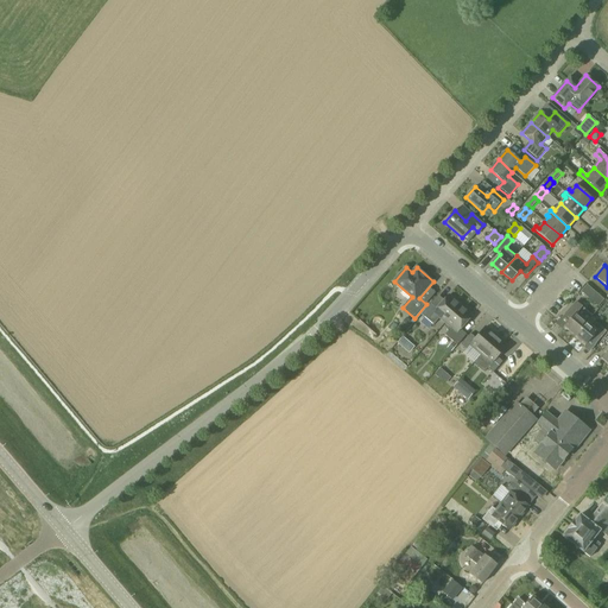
[(582,292),(599,306),(605,299),(588,285),(582,292)]
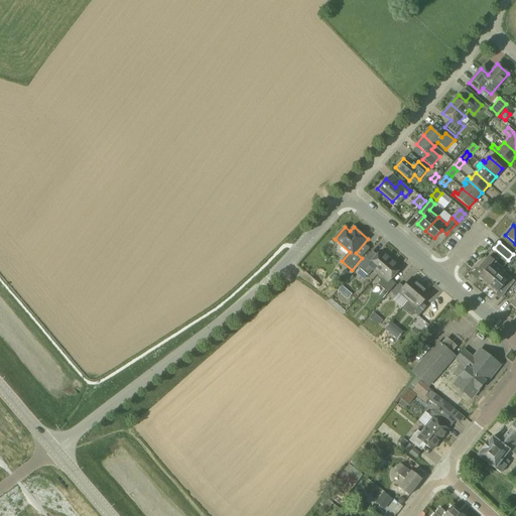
[(378,274),(391,259),(381,250),(371,262),(366,258),(358,267),(368,275),(373,270),(378,274)]
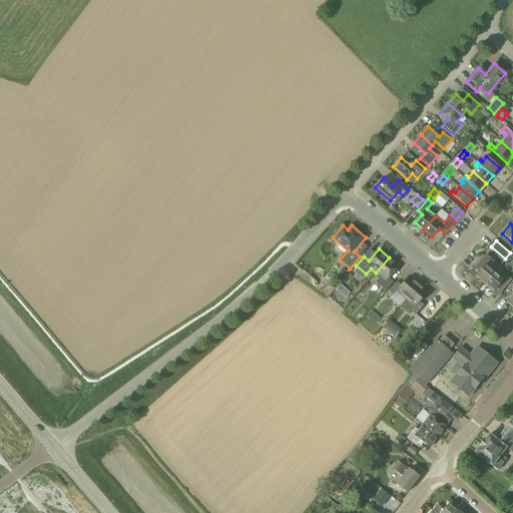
[(486,284),(495,273),(500,267),(486,254),(476,266),(482,271),(477,276),(486,284)]
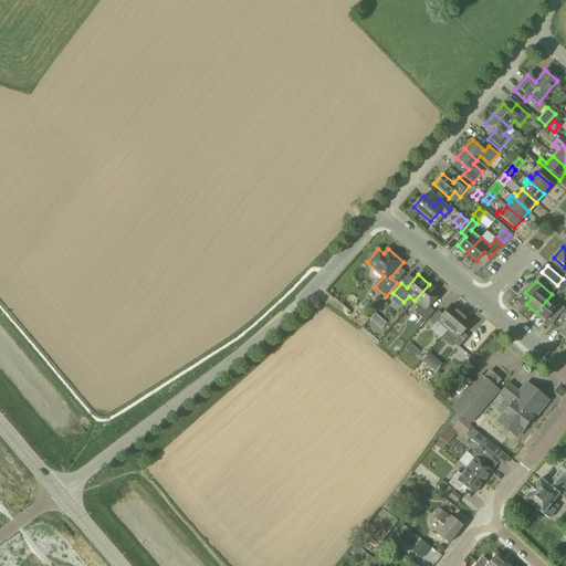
[(429,284),(415,301),(420,305),(415,312),(422,318),(426,322),(435,312),(429,306),(440,293),(429,284)]
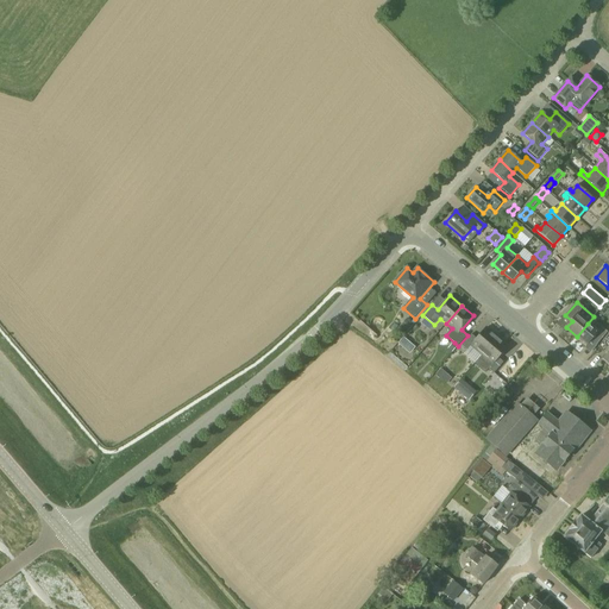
[(407,333),(414,325),(407,319),(401,327),(407,333)]
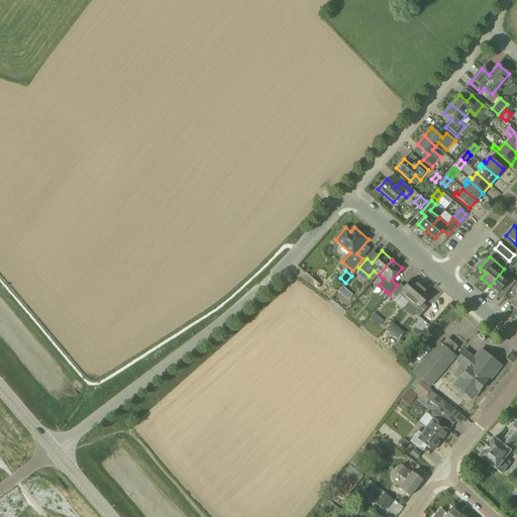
[(499,275),(490,286),(498,293),(503,288),(508,292),(516,282),(507,274),(503,278),(499,275)]
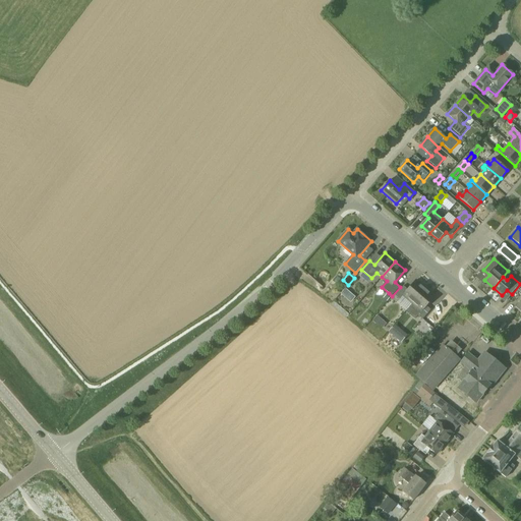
[(412,303),(425,288),(416,280),(408,290),(403,286),(395,295),(400,299),(403,296),(412,303)]
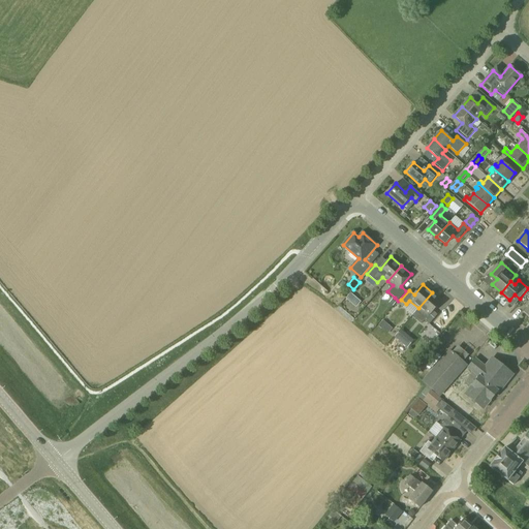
[(432,292),(418,308),(428,316),(425,320),(429,324),(437,315),(433,311),(441,301),(432,292)]
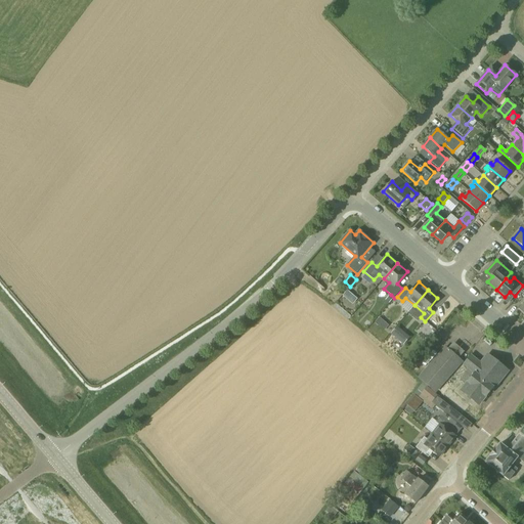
[(347,300),(351,295),(347,291),(342,297),(347,300)]
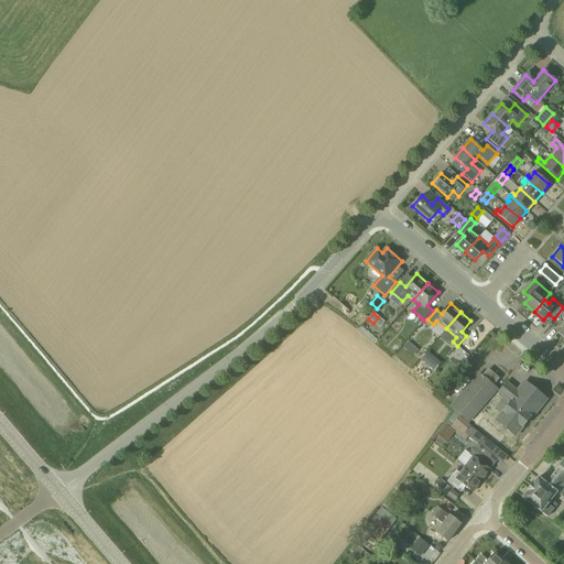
[(408,342),(404,346),(409,350),(413,346),(408,342)]
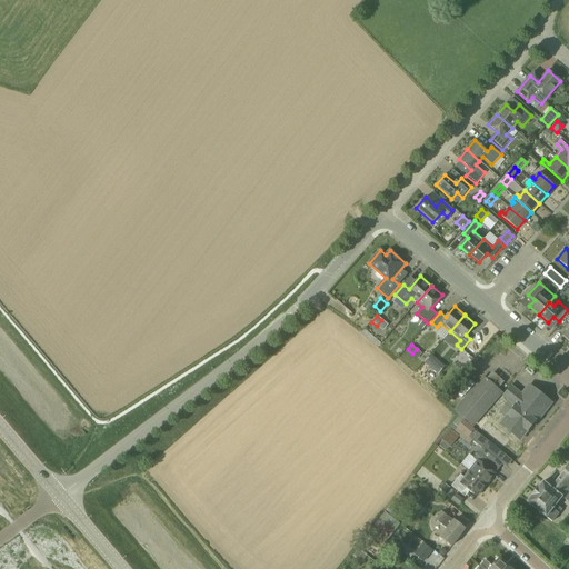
[(436,359),(430,355),(425,362),(429,366),(436,359)]
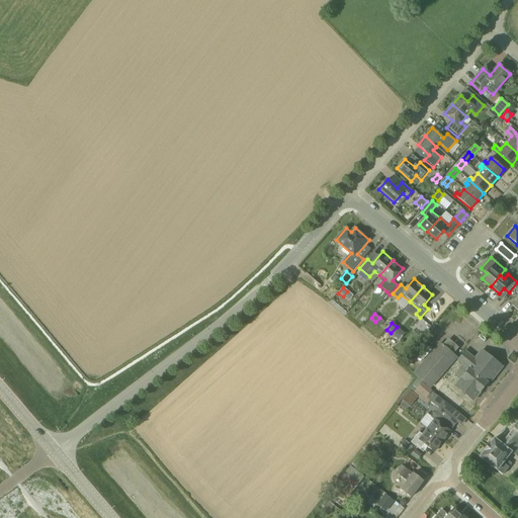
[(401,330),(395,337),(399,340),(405,334),(401,330)]
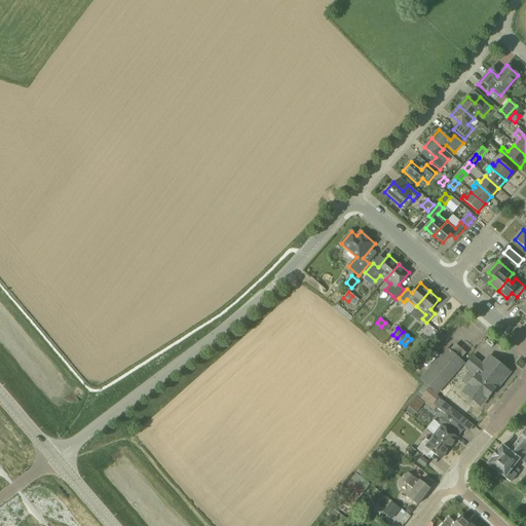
[(438,395),(439,392),(450,380),(465,364),(447,347),(419,379),(424,384),(426,385),(438,395)]
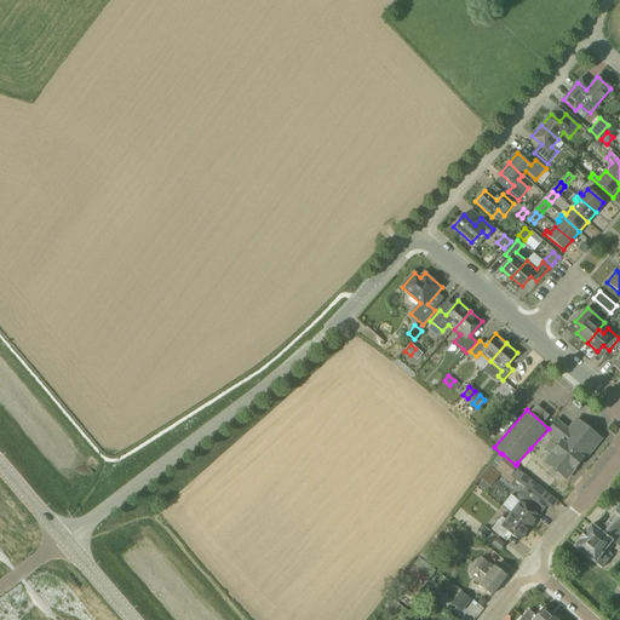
[(570,431),(557,420),(549,431),(555,436),(544,449),(551,454),(545,463),(567,480),(575,469),(583,459),(600,437),(579,420),(570,431)]
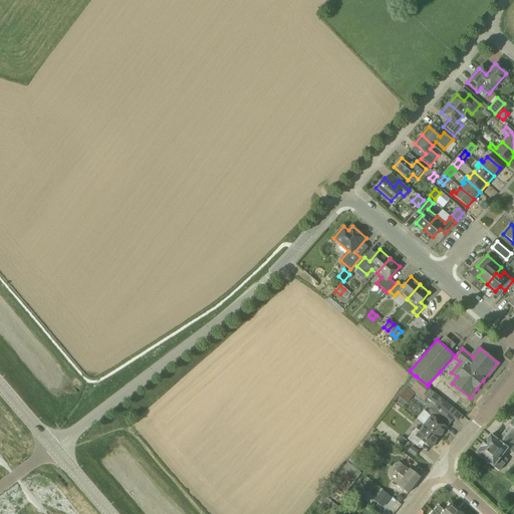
[(419,379),(414,384),(423,393),(428,388),(419,379)]
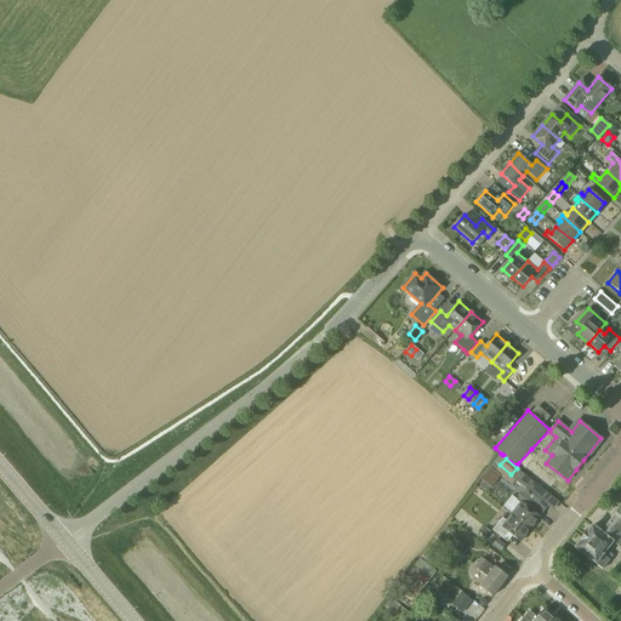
[(533,480),(527,488),(540,499),(546,491),(533,480)]
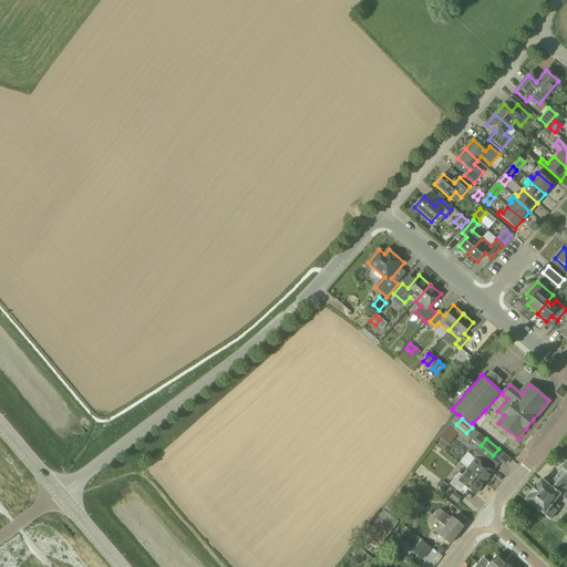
[(441,440),(437,444),(444,450),(447,445),(441,440)]
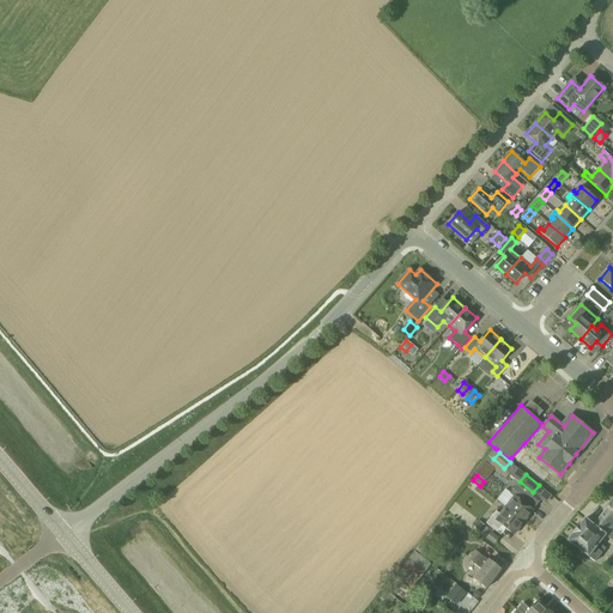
[(515,497),(505,509),(523,522),(533,510),(522,502),(527,496),(516,486),(510,493),(515,497)]
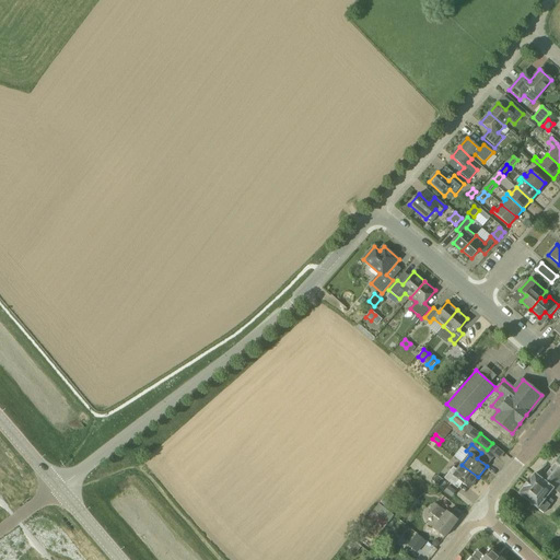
[(559,457),(559,458),(541,480),(534,475),(518,494),(544,514),(552,501),(547,497),(552,489),(559,494),(559,457)]
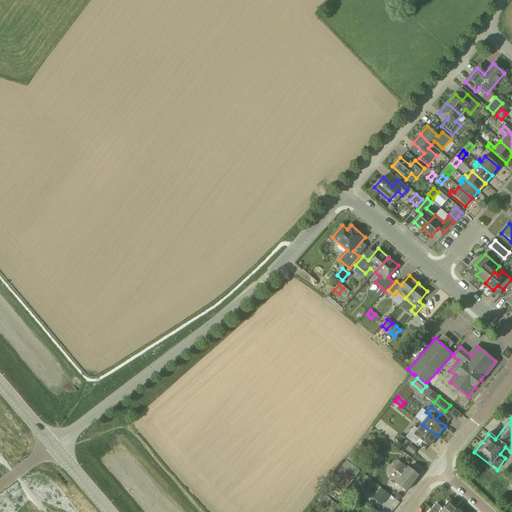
[(429,447),(437,436),(422,425),(418,430),(414,427),(406,437),(415,445),(420,439),(429,447)]
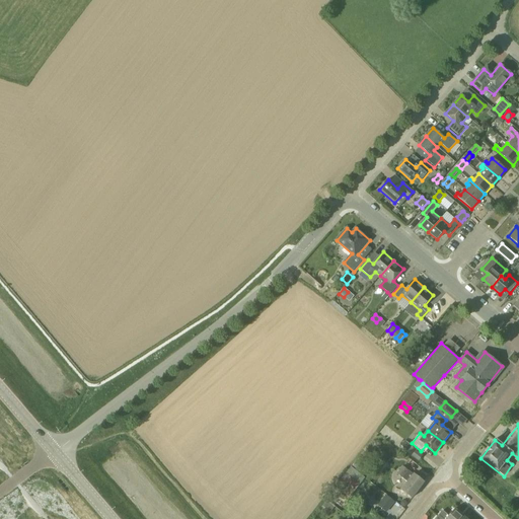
[(405,441),(400,446),(405,450),(411,445),(405,441)]
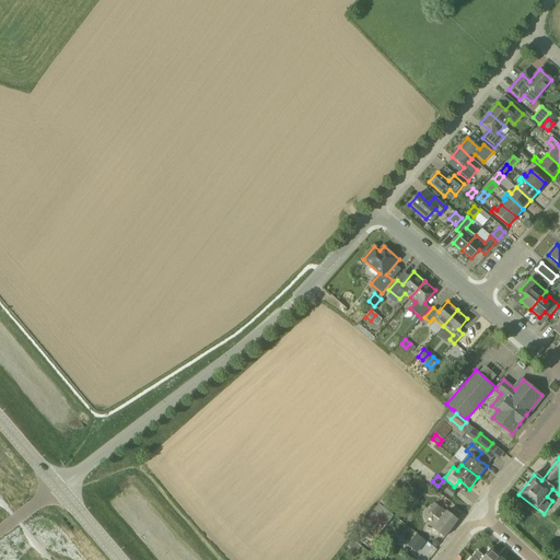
[(452,498),(456,491),(448,486),(444,492),(452,498)]
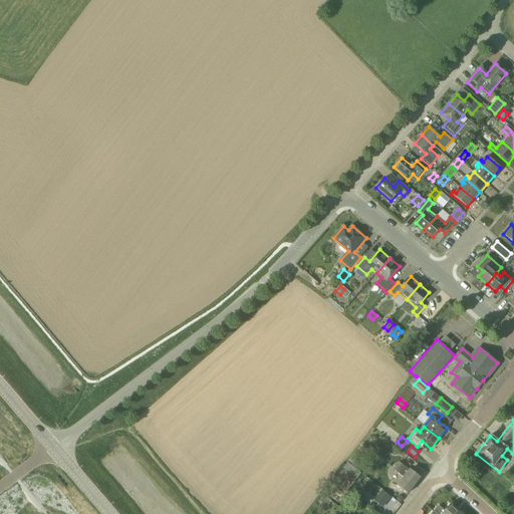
[(366,464),(353,455),(348,461),(360,471),(366,464)]
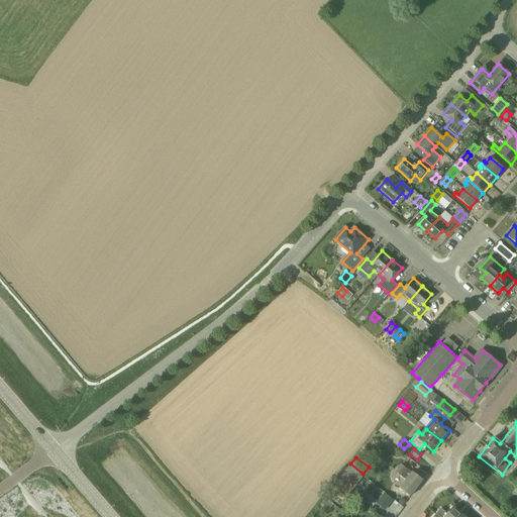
[(349,464),(345,471),(349,474),(338,489),(347,496),(364,476),(349,464)]
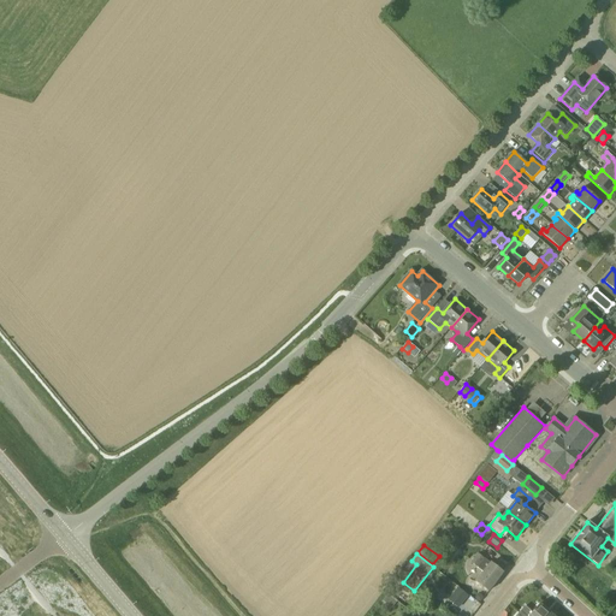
[(503,573),(491,563),(478,554),(471,563),(479,568),(484,572),(477,581),(489,592),(503,573)]
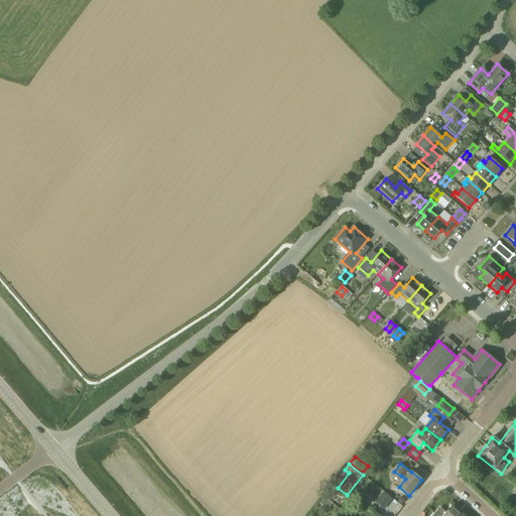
[(376,502),(385,509),(393,499),(384,492),(376,502)]
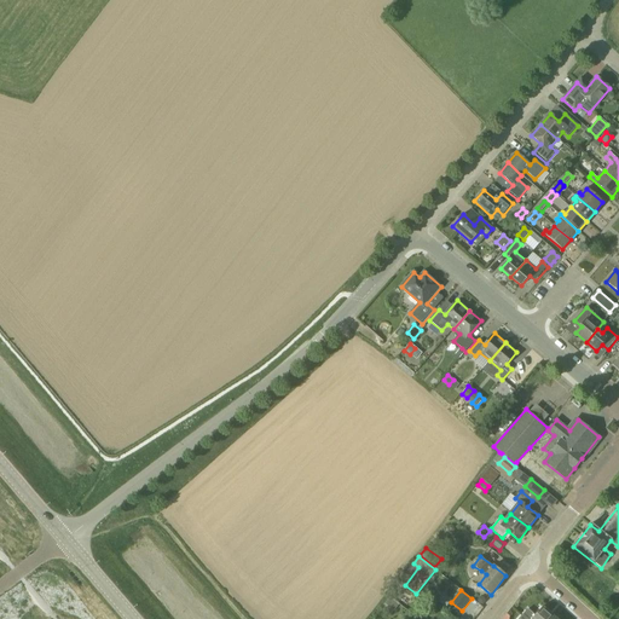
[(394,611),(399,605),(389,597),(385,605),(394,611)]
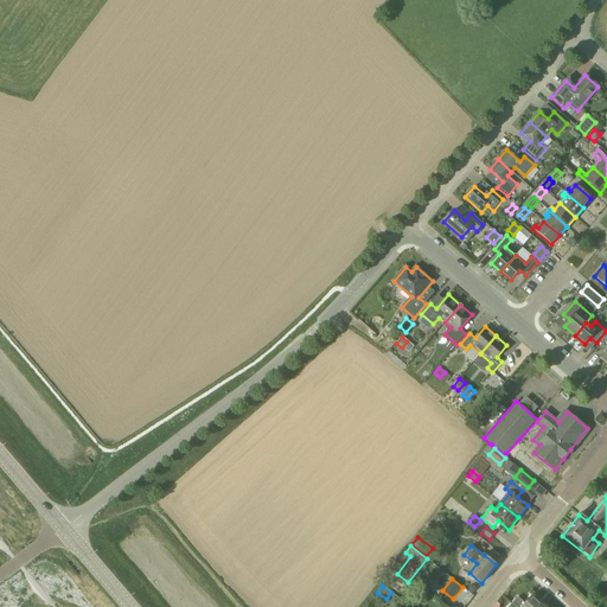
[(541,606),(543,605),(532,595),(525,604),(518,598),(509,606),(541,606)]
